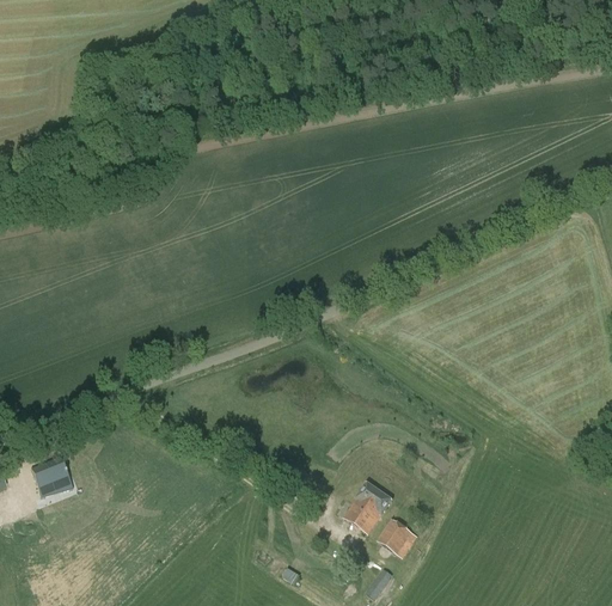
[(62,463),(34,475),(40,488),(38,488),(43,500),(54,496),(51,493),(53,493),(53,494),(54,494),(54,495),(65,490),(63,489),(69,488),(66,479),(68,478),(62,463)]
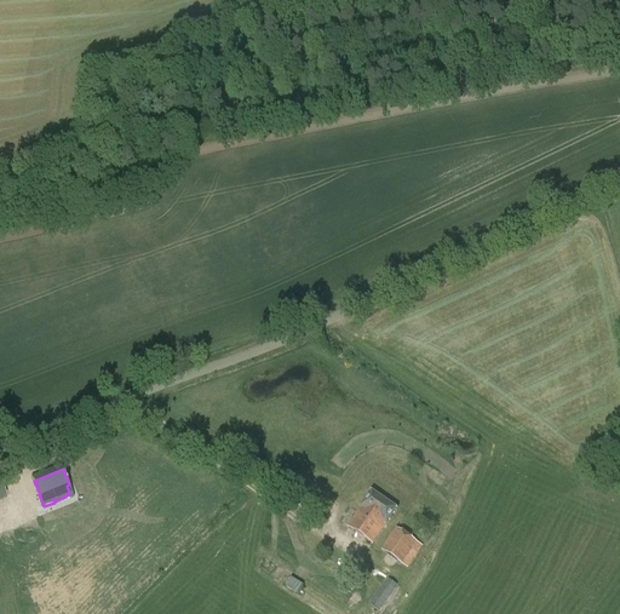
[(303,485),(296,478),(288,488),(296,494),(303,485)]
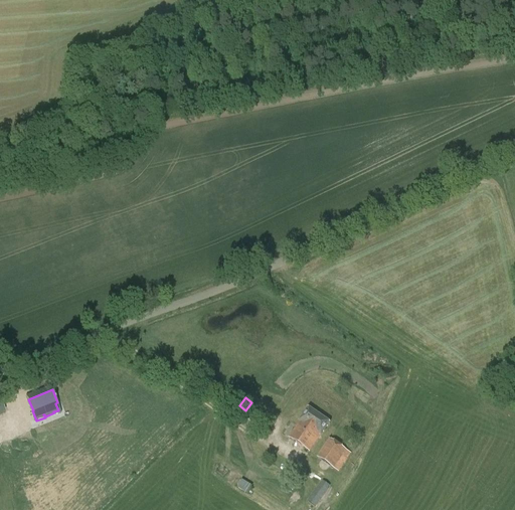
[(308,404),(300,416),(300,417),(289,434),(309,447),(320,431),(321,432),(329,418),(308,404)]
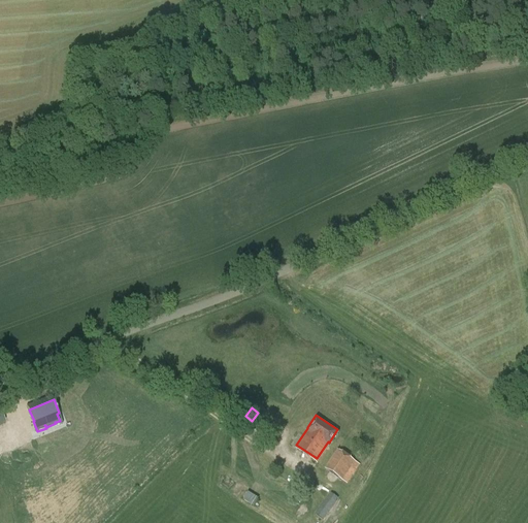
[(325,463),(343,476),(356,457),(336,445),(325,463)]
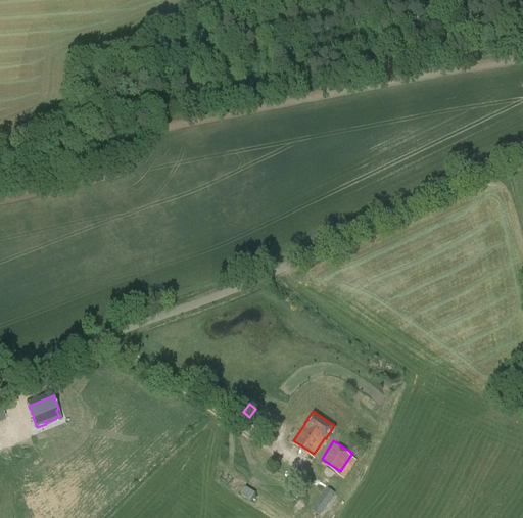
[(255,497),(258,487),(247,483),(244,492),(255,497)]
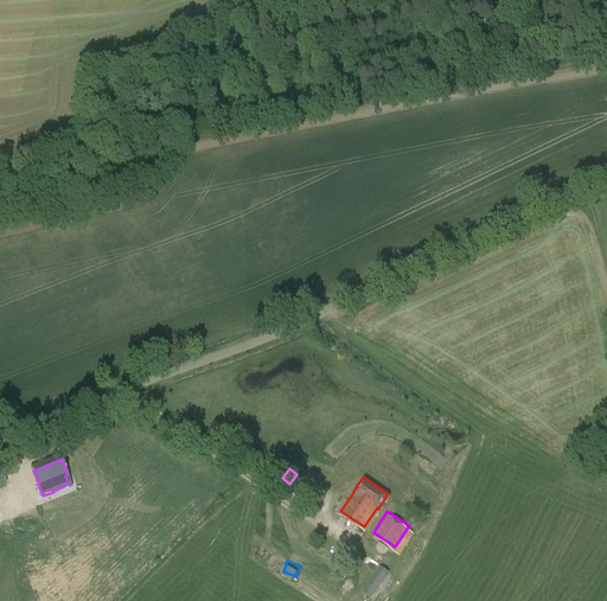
[(387,571),(378,566),(363,586),(370,592),(387,571)]
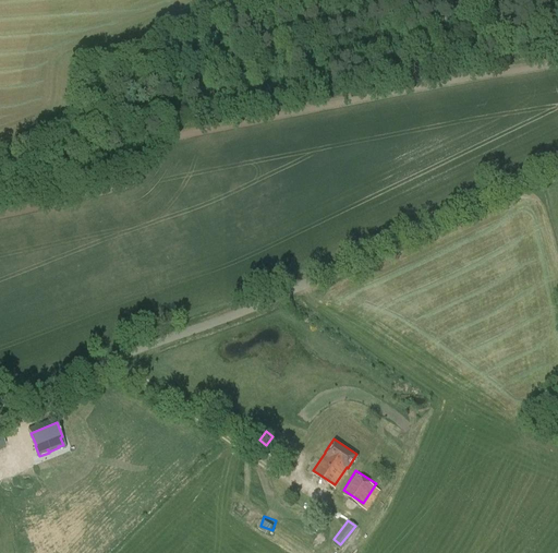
All buildings are outlined.
